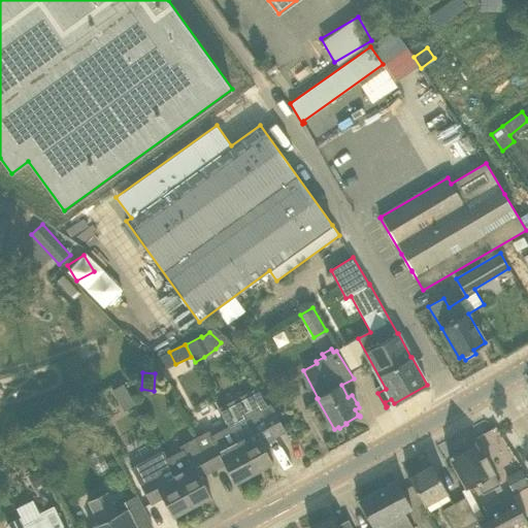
[(130,395),(124,384),(112,390),(119,401),(130,395)]
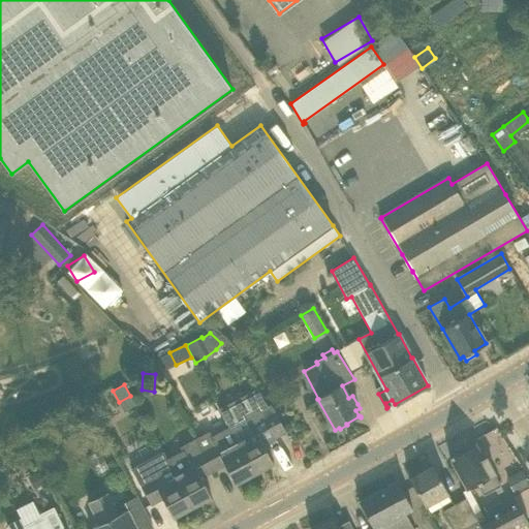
[(272,404),(261,410),(259,406),(243,414),(245,418),(229,427),(254,474),(274,464),(263,445),(286,433),(272,404)]
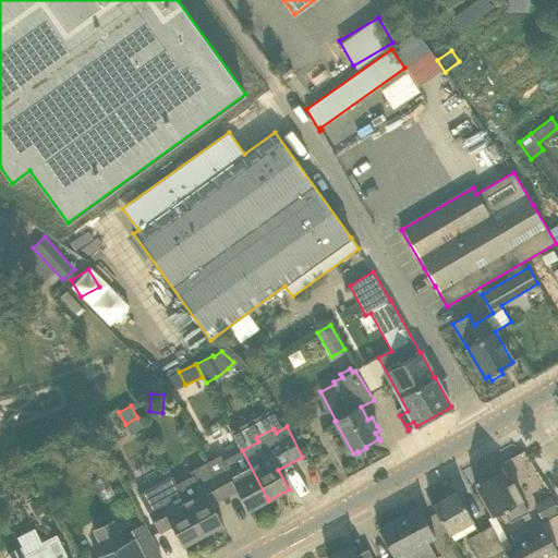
[(238,492),(249,511),(268,500),(242,450),(225,460),(222,455),(206,462),(226,498),(238,492)]
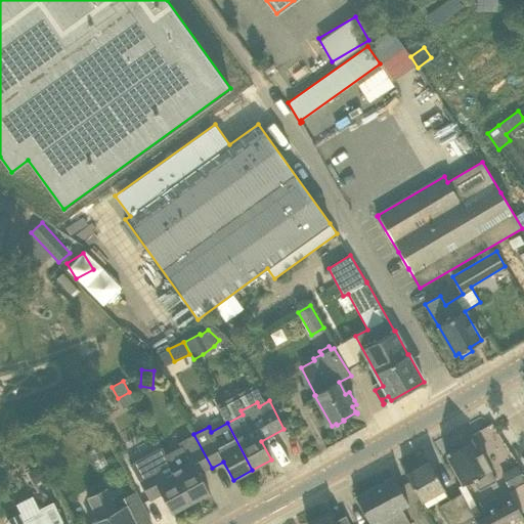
[(190,503),(210,492),(200,474),(212,468),(193,434),(179,442),(181,446),(166,454),(165,454),(190,503)]
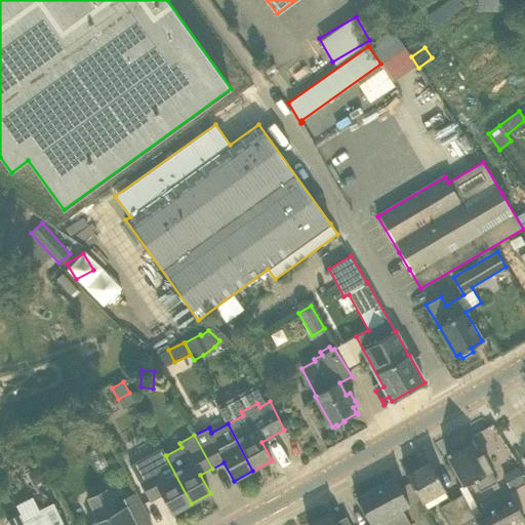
[(461,493),(471,510),(474,517),(485,511),(480,501),(476,503),(466,484),(474,480),(480,491),(497,482),(491,471),(483,454),(480,456),(472,441),(460,446),(455,444),(449,448),(448,452),(448,453),(446,454),(463,485),(459,488),(462,493),(461,493)]
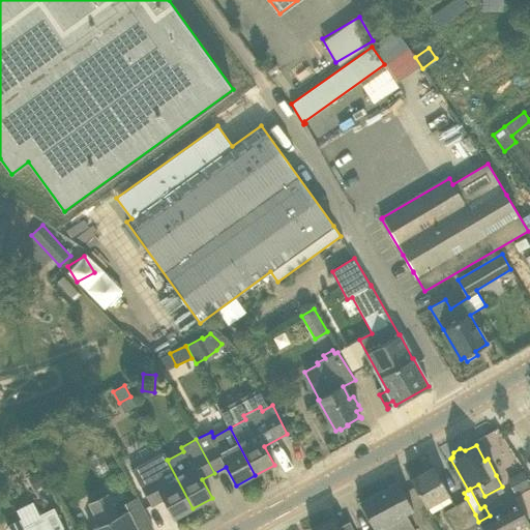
[(164,500),(174,519),(193,508),(167,460),(168,460),(164,451),(130,469),(151,506),(164,500)]
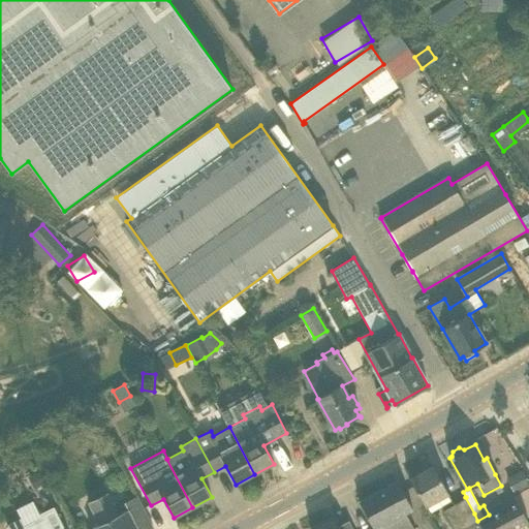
[(433,465),(409,478),(426,506),(449,494),(433,465)]
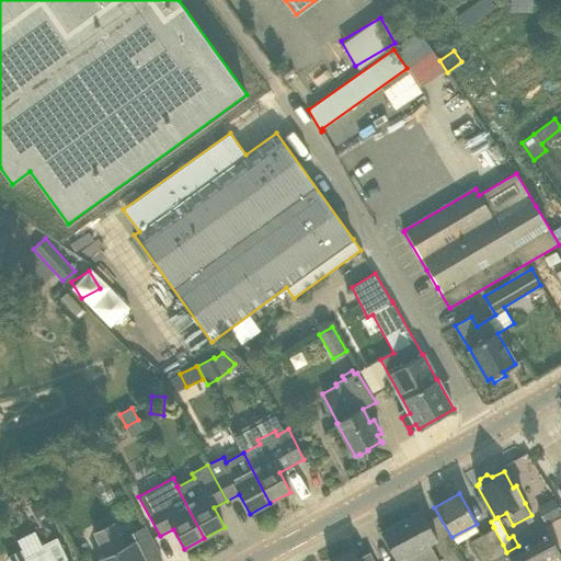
[(560,515),(560,508),(554,497),(537,506),(547,524),(560,515)]
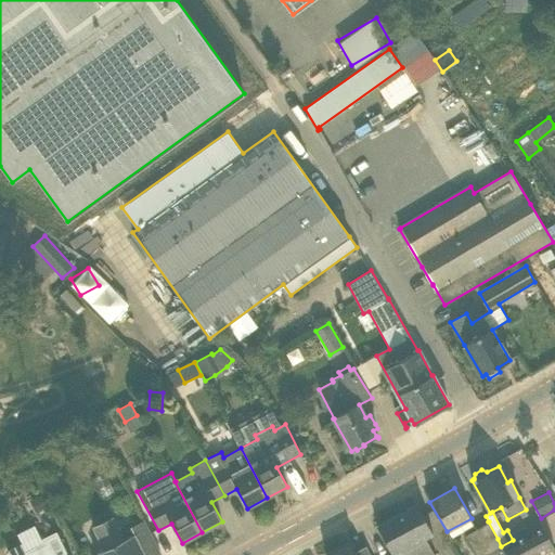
[(49,505),(42,493),(30,500),(37,512),(49,505)]
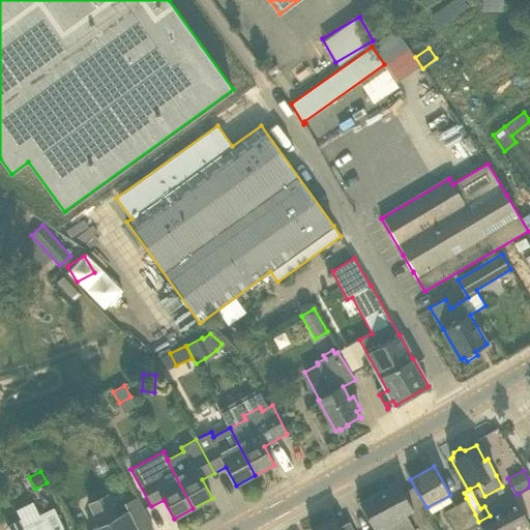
[(382,529),(415,529),(407,514),(414,510),(399,482),(379,492),(359,503),(374,529),(376,529),(381,527),(382,529)]
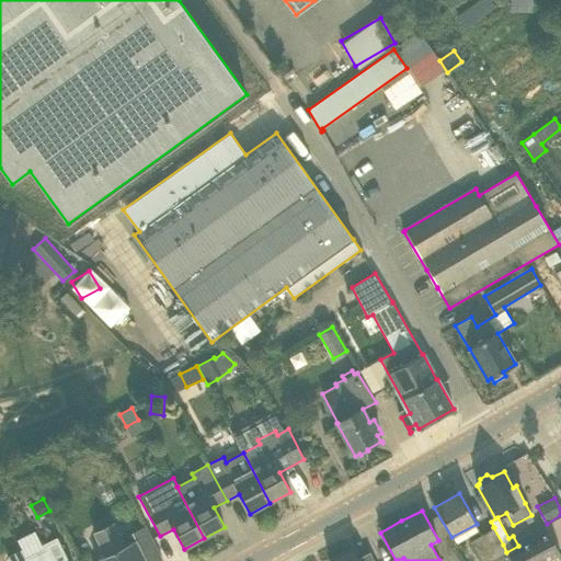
[(95,560),(162,560),(157,549),(146,526),(130,533),(135,540),(125,546),(114,523),(94,533),(106,556),(95,560)]
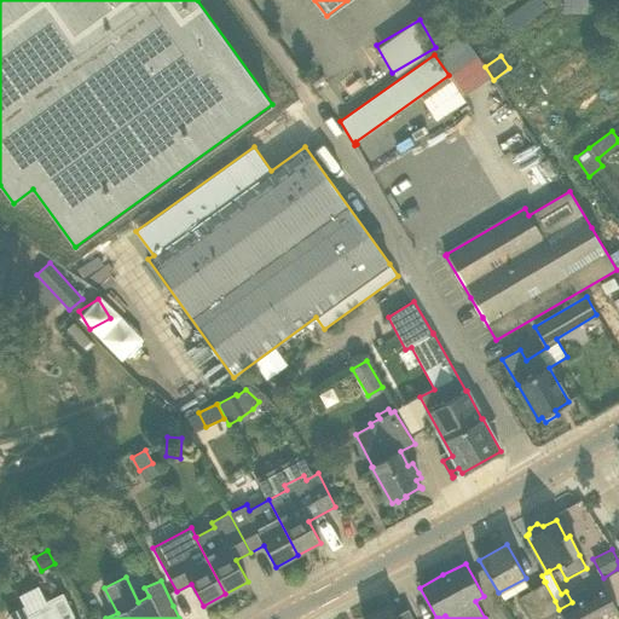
[(563,618),(559,609),(555,601),(544,582),(519,595),(530,618),(563,618)]
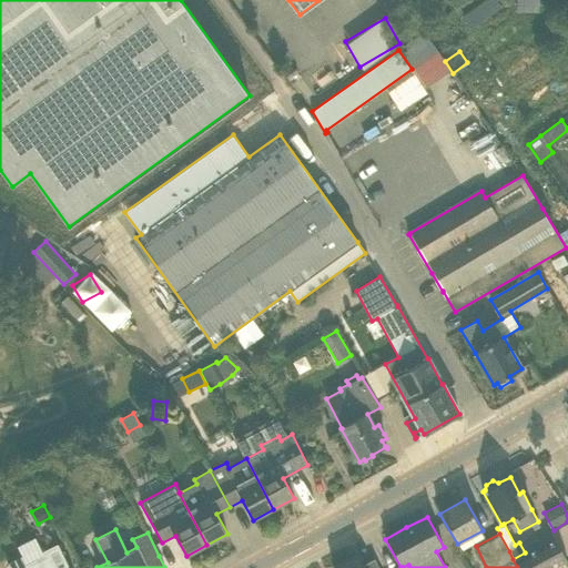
[(517,567),(553,567),(567,561),(555,537),(525,553),(513,559),(517,567)]
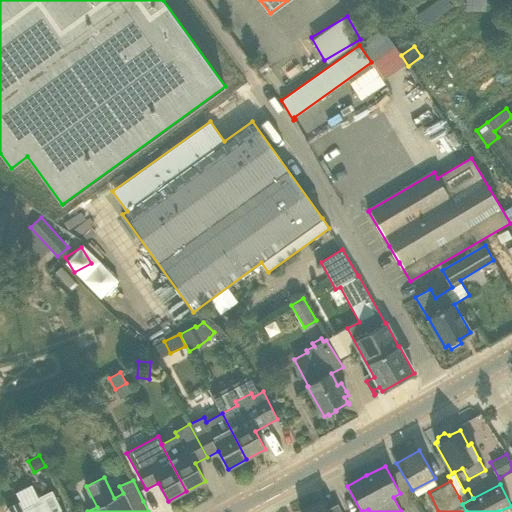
[(40,502),(24,510),(24,511),(62,511),(60,507),(52,492),(38,498),(40,502)]
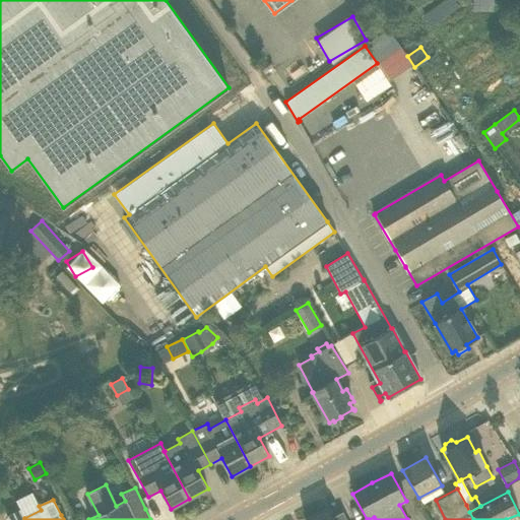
[(346,519),(343,512),(332,518),(326,508),(305,519),(346,519)]
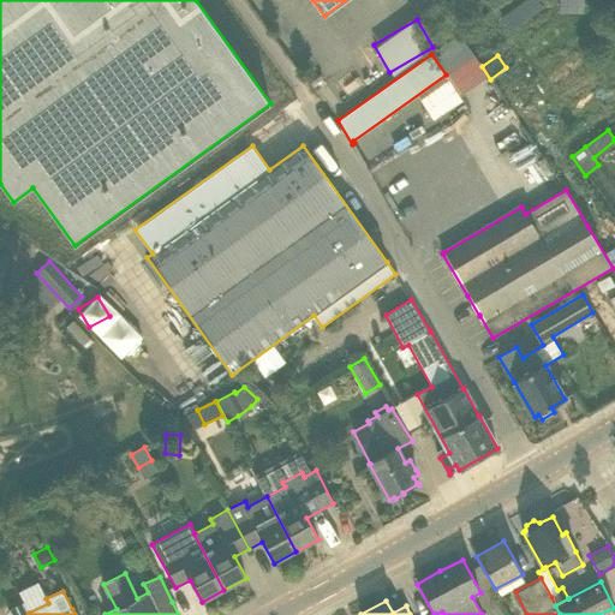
[(29,614),(29,613),(24,603),(9,610),(10,614),(29,614)]
